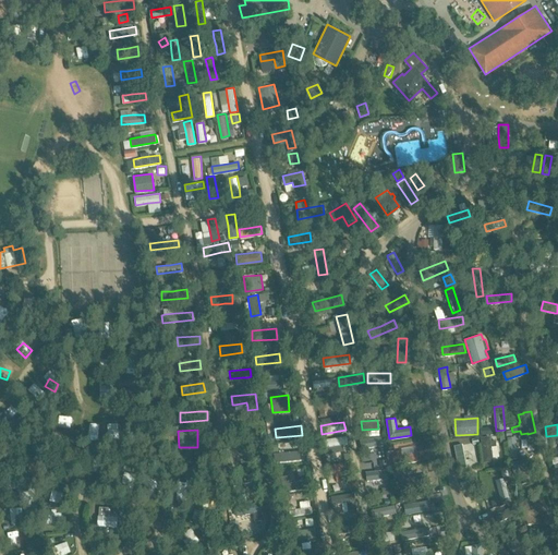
[(347,435),(324,438),(325,446),(326,446),(342,443),(348,443),(347,435)]
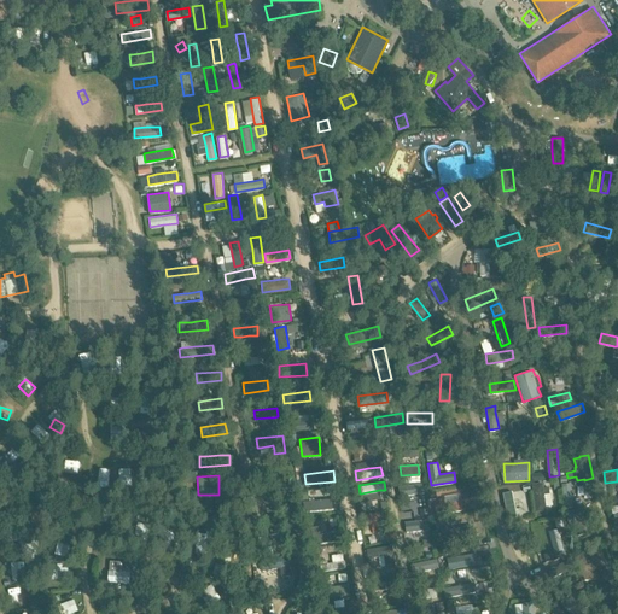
[(542,481),(532,483),(536,510),(546,509),(546,504),(544,493),(543,487),(542,481)]
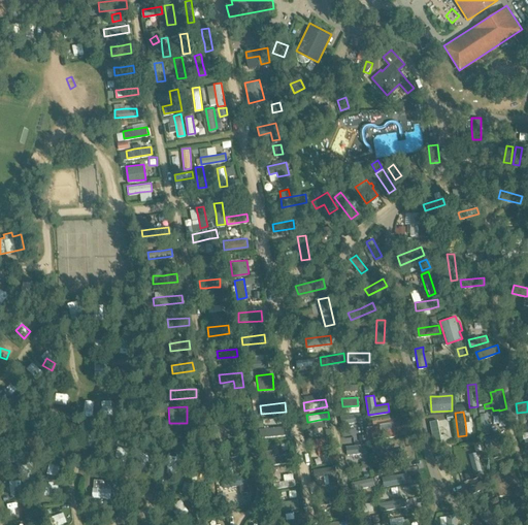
[(488,412),(481,413),(483,433),(490,432),(488,412)]
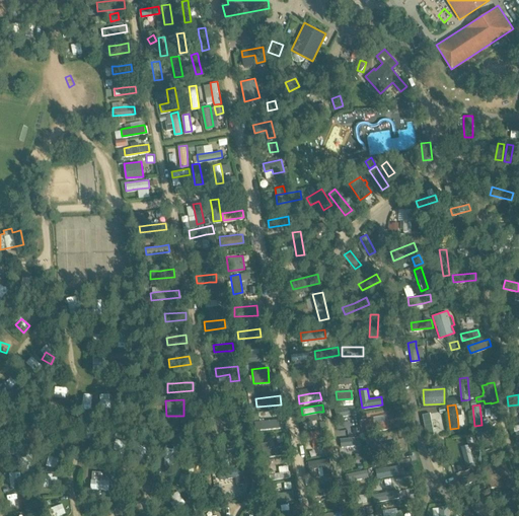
[(355,406),(335,409),(336,416),(356,413),(355,406)]
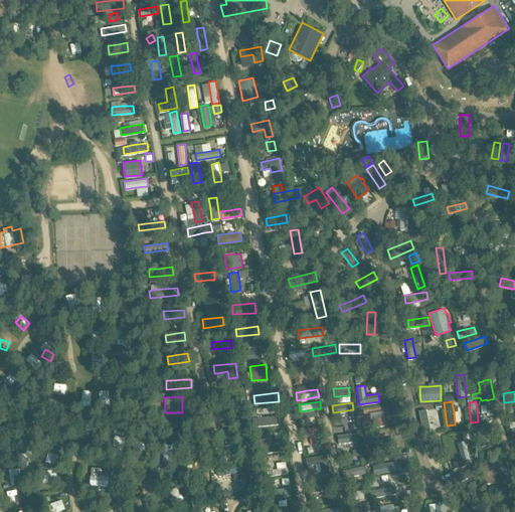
[(426,408),(418,410),(422,432),(431,430),(426,408)]
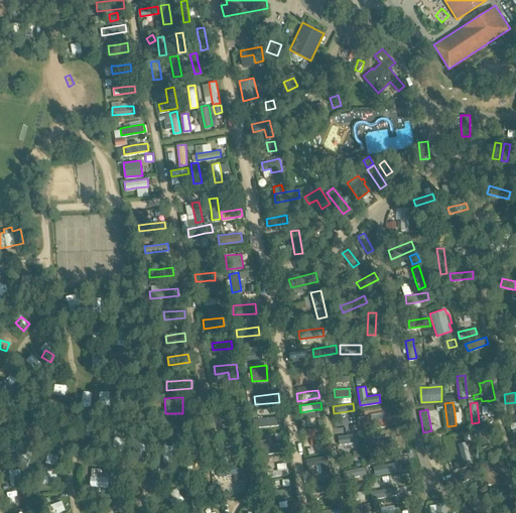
[(214,412),(206,414),(211,435),(219,433),(214,412)]
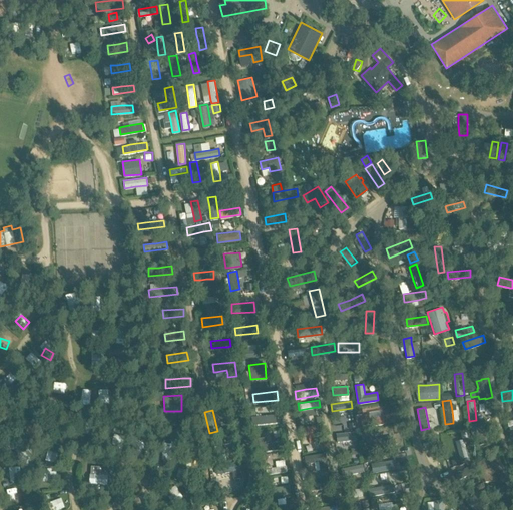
[(257,415),(251,416),(252,424),(278,422),(277,413),(261,415),(257,415)]
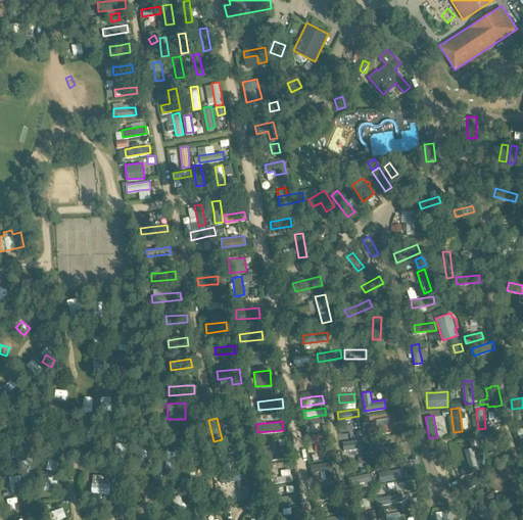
[(372,426),(368,426),(369,434),(390,431),(389,423),(388,423),(377,425),(372,426)]
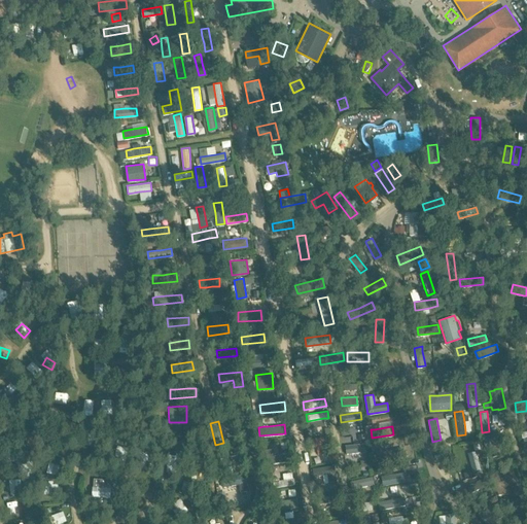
[(489,433),(482,437),(490,458),(497,455),(489,433)]
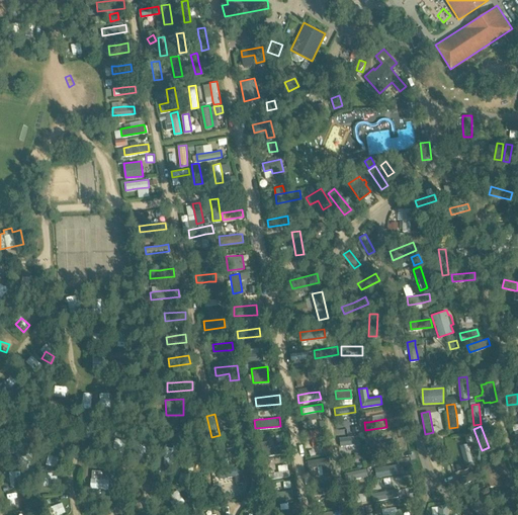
[(324,427),(305,430),(306,438),(311,437),(326,435),(324,427)]
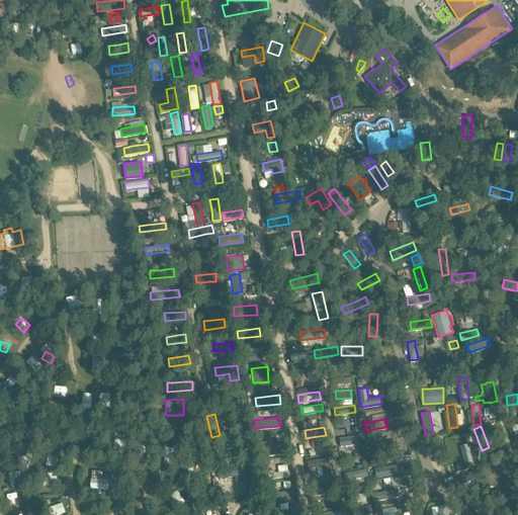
[(360,435),(340,437),(341,445),(361,442),(360,435)]
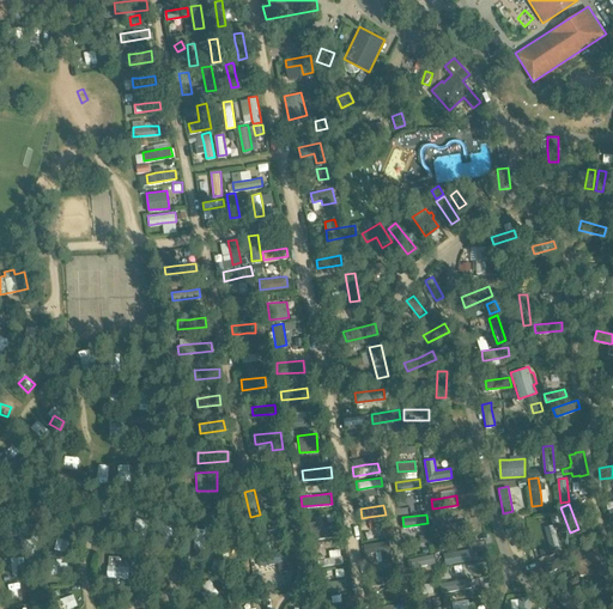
[(260,523),(255,524),(258,531),(278,527),(277,519),(265,522),(260,523)]
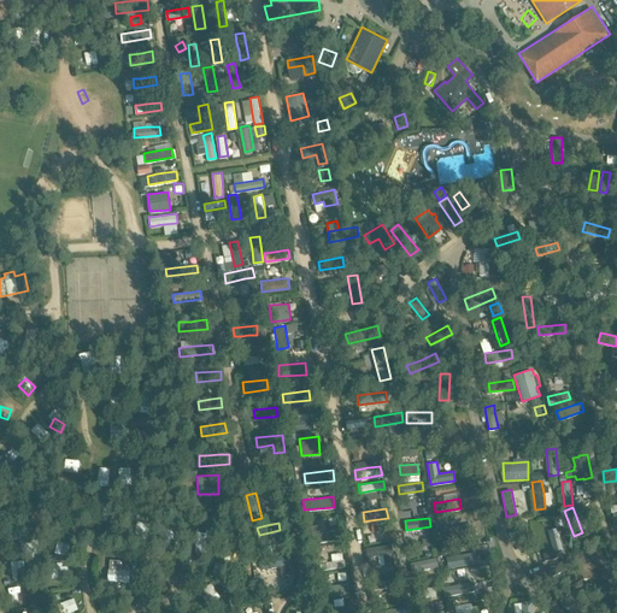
[(312,542),(335,538),(334,530),(322,531),(321,524),(310,525),(312,542)]
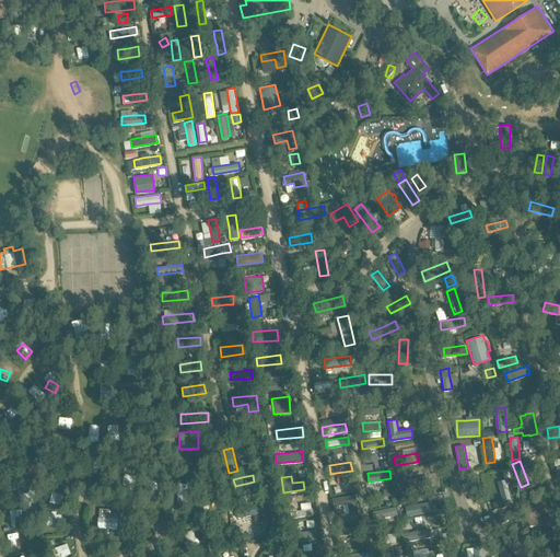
[(428,476),(401,480),(403,490),(430,486),(428,476)]
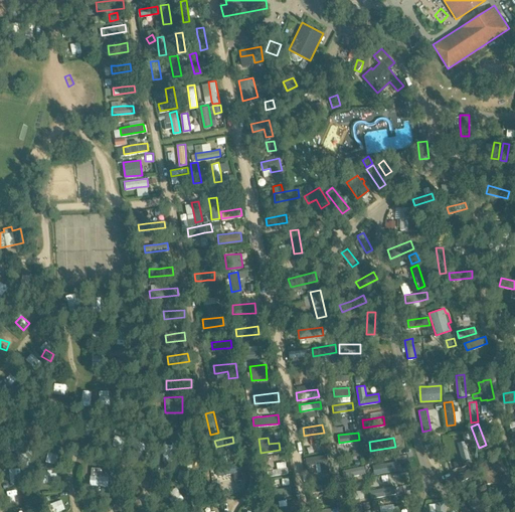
[(465,440),(458,442),(463,463),(471,461),(465,440)]
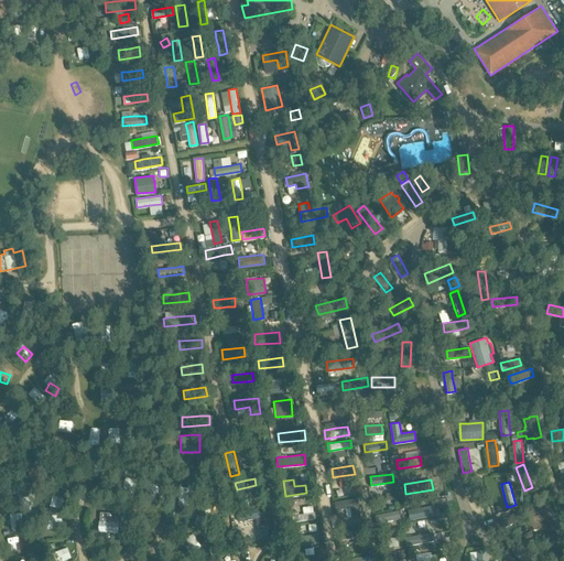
[(344,484),(335,486),(336,494),(345,493),(344,484)]
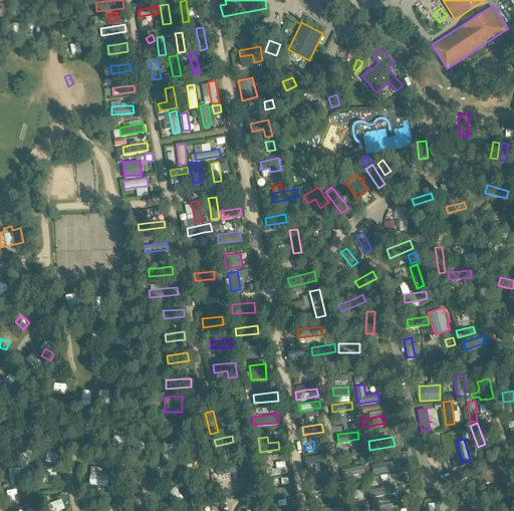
[(326,453),(305,456),(306,463),(319,461),(320,469),(328,468),(326,453)]
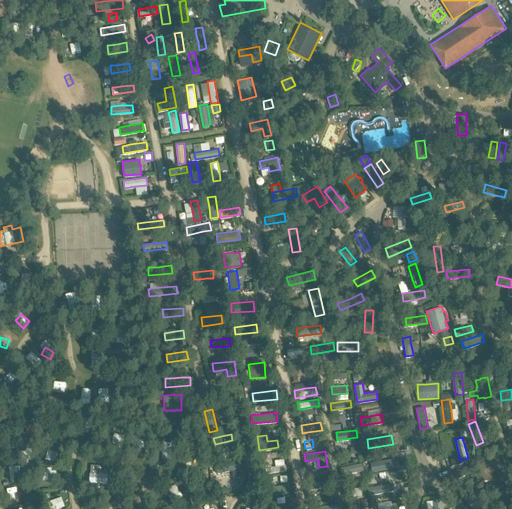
[(393,458),(370,462),(372,471),(395,467),(393,458)]
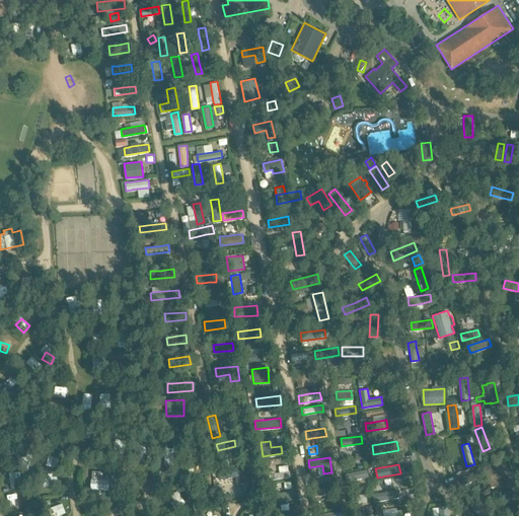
[(242,466),(218,470),(220,478),(234,476),(242,475),(243,474),(242,466)]
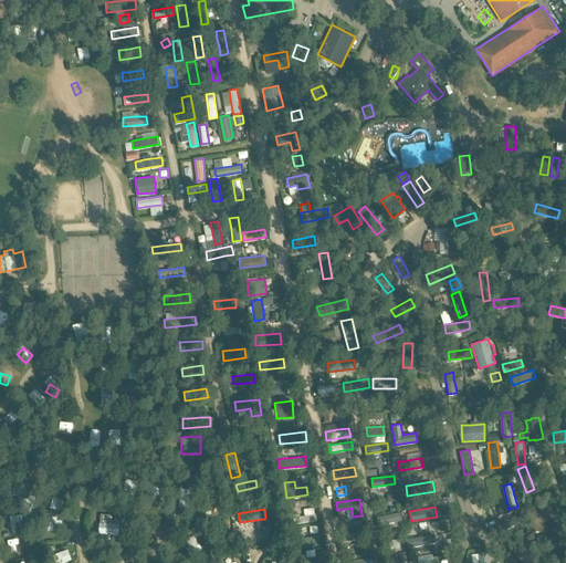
[(400,511),(376,517),(377,524),(401,520),(400,511)]
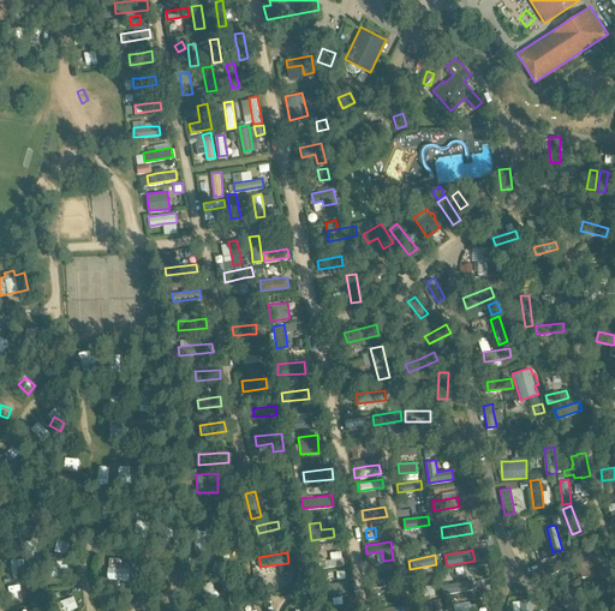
[(566,556),(542,565),(545,574),(559,568),(561,571),(563,571),(566,577),(574,574),(566,556)]
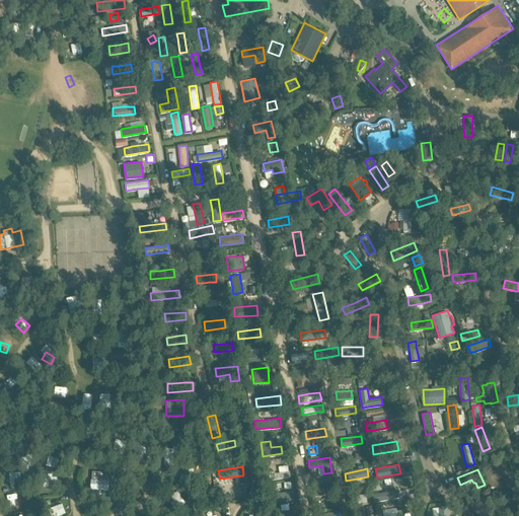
[(91,488),(91,497),(108,498),(108,492),(117,493),(118,478),(109,477),(109,471),(92,470),(92,478),(109,480),(108,489),(91,488)]
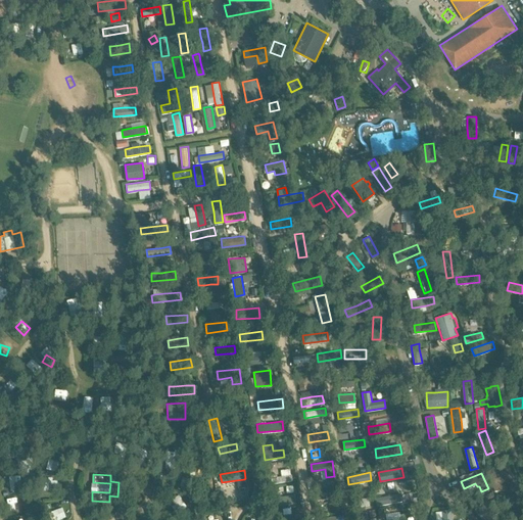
[(277,476),(271,477),(272,483),(292,480),(291,474),(290,474),(281,475),(277,476)]
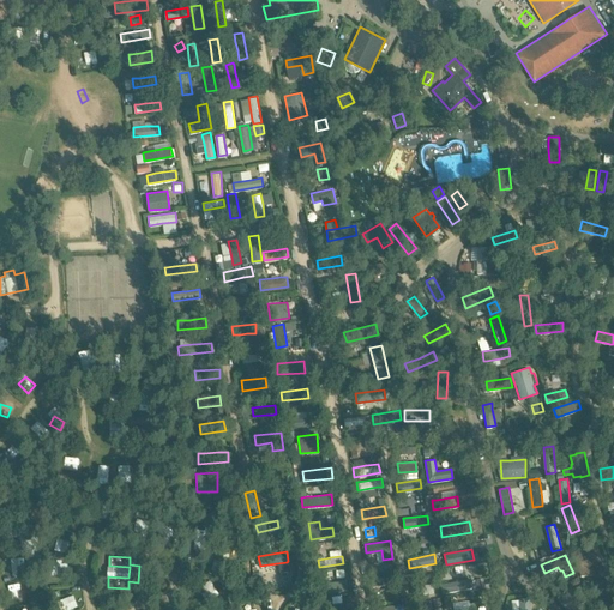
[(395,573),(371,578),(373,586),(396,581),(395,573)]
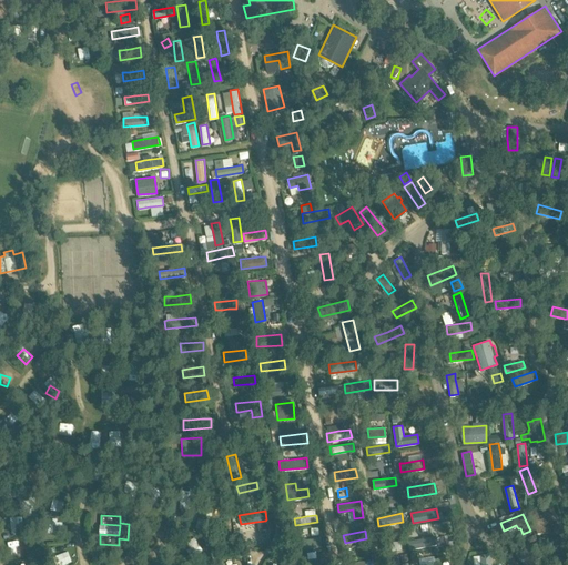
[(422,537),(407,541),(408,550),(437,544),(435,535),(426,536),(422,537)]
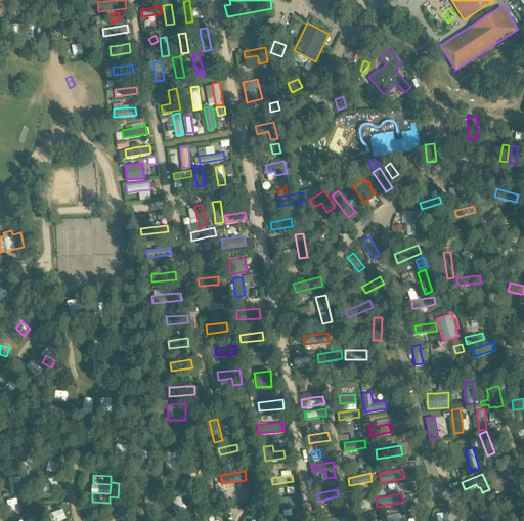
[(523,494),(500,495),(501,503),(523,502),(523,494)]
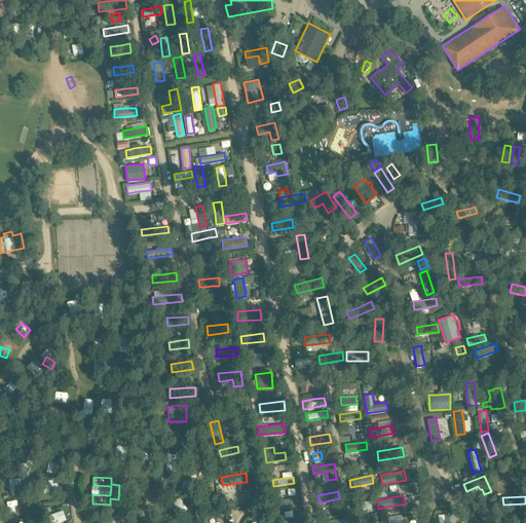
[(296,497),(272,500),(273,509),(297,506),(296,497)]
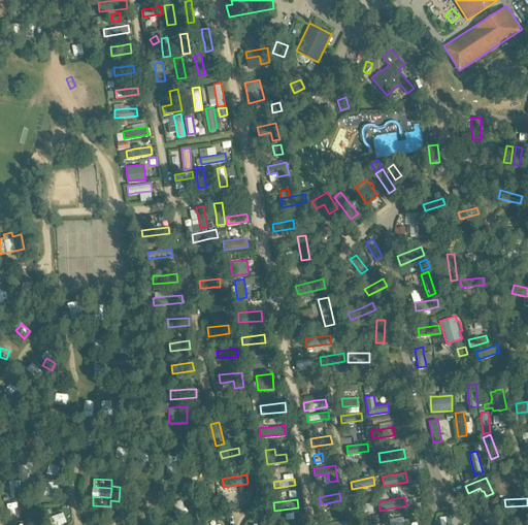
[(371,501),(355,504),(356,511),(372,509),(371,501)]
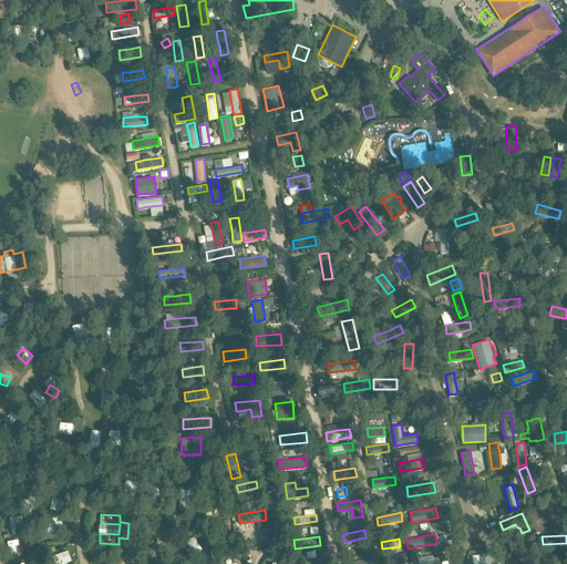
[(536,540),(514,550),(517,557),(533,551),(539,547),(536,540)]
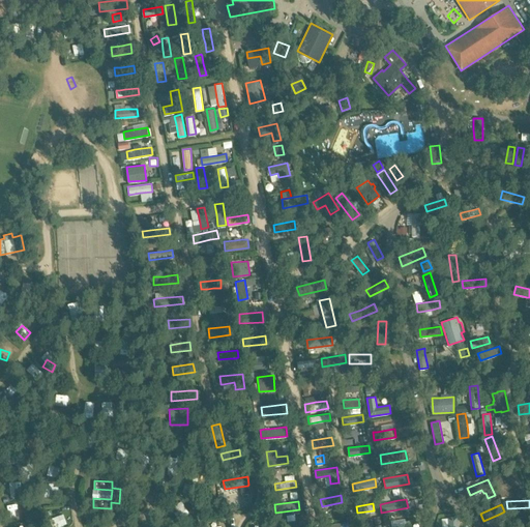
[(459,526),(458,516),(448,516),(448,518),(448,526),(459,526)]
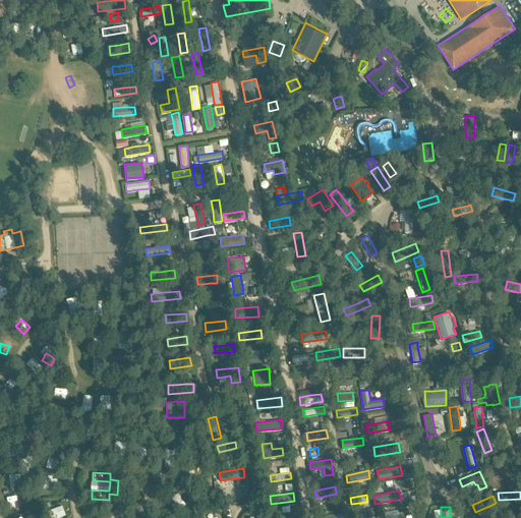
[(266,517),(265,509),(257,510),(258,517),(266,517)]
